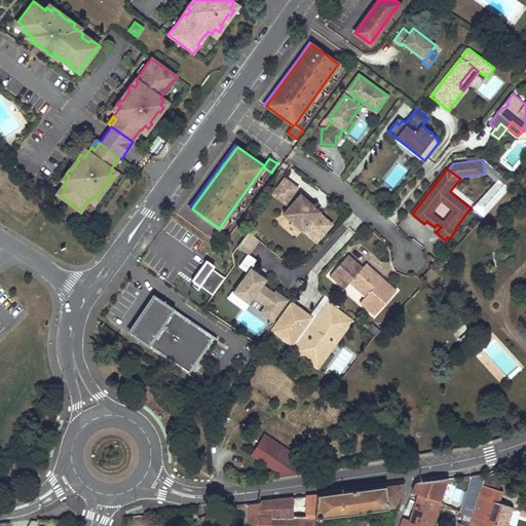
[(286,178),(274,194),(287,203),(299,188),(286,178)]
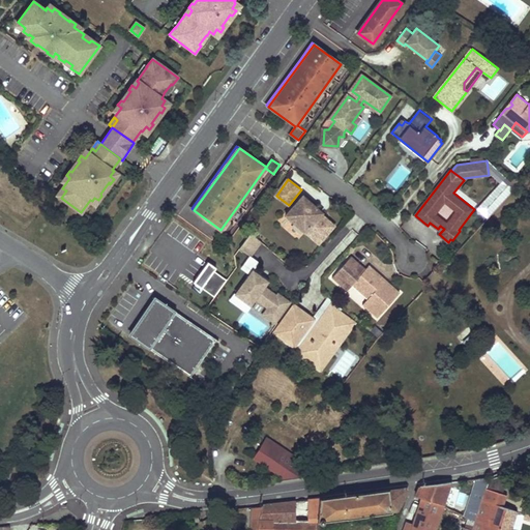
[(304,196),(287,215),(306,233),(306,232),(320,243),(335,226),(322,214),(321,215),(317,211),(319,208),(304,196)]
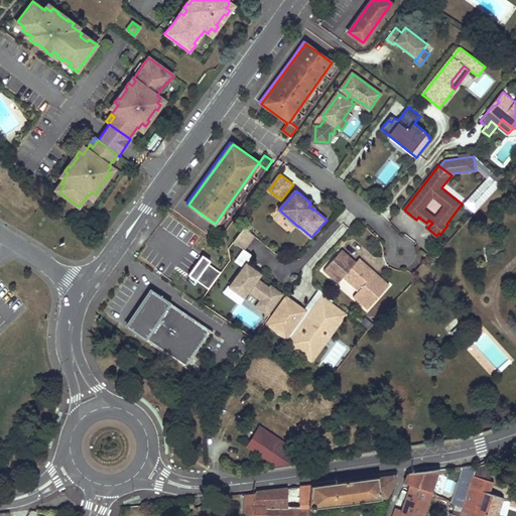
[(245,227),(234,243),(243,250),(255,236),(245,227)]
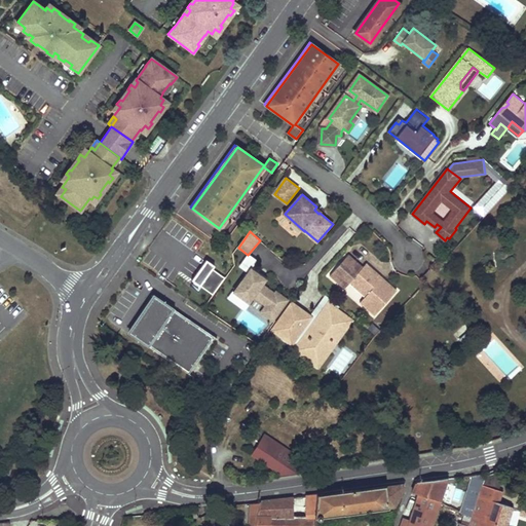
[(247,255),(238,268),(248,274),(257,261),(247,255)]
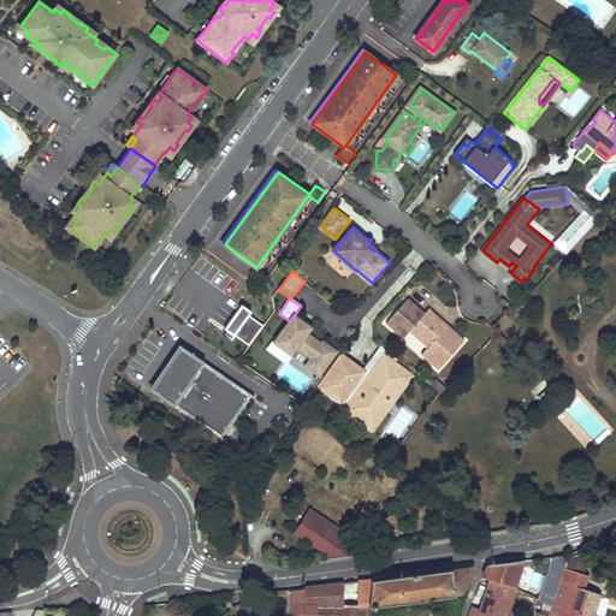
[(424,312),(409,298),(404,304),(403,303),(400,307),(401,308),(388,324),(406,338),(412,332),(430,348),(424,354),(438,367),(465,338),(446,323),(446,324),(444,326),(425,311),(424,312)]
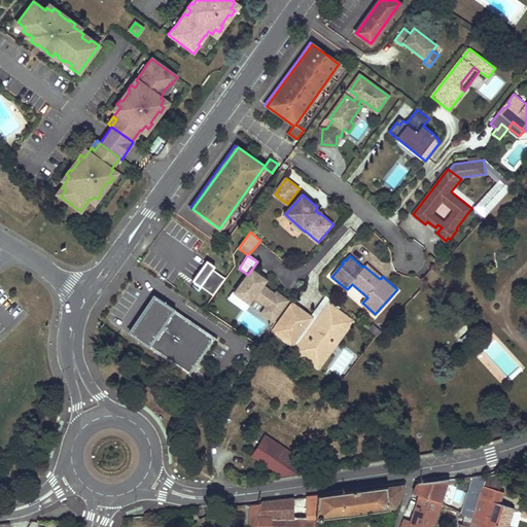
[(216,267),(208,260),(194,281),(215,295),(226,279),(214,269),(216,267)]
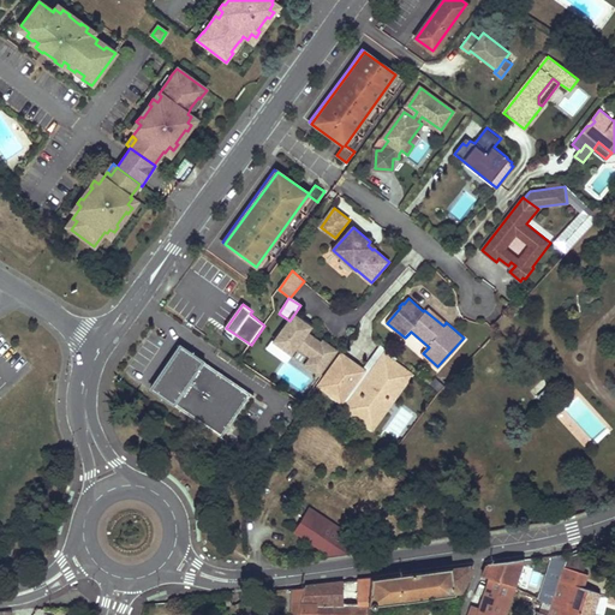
[(427,306),(424,310),(443,326),(446,323),(427,306)]
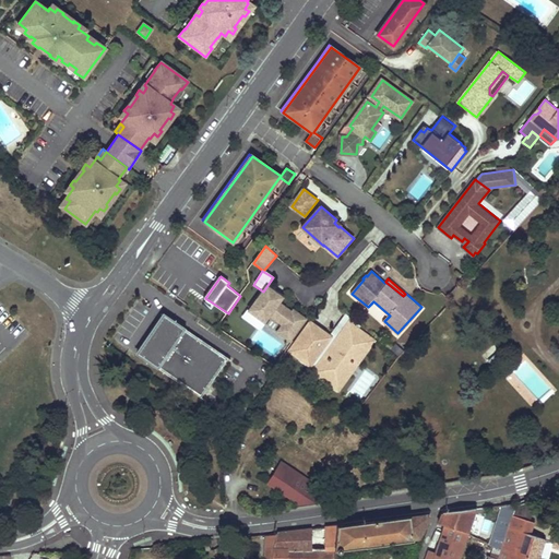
[(283,298),(268,287),(250,311),(265,323),(271,316),(284,325),(280,333),(292,342),(307,320),(295,311),(293,313),(280,304),(283,298)]
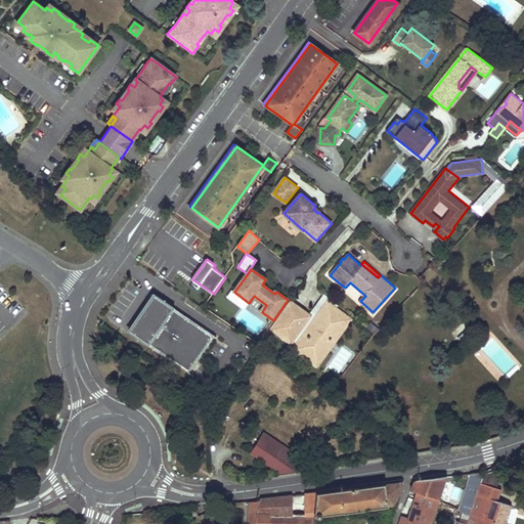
[(234,292),(230,298),(245,309),(249,303),(234,292)]
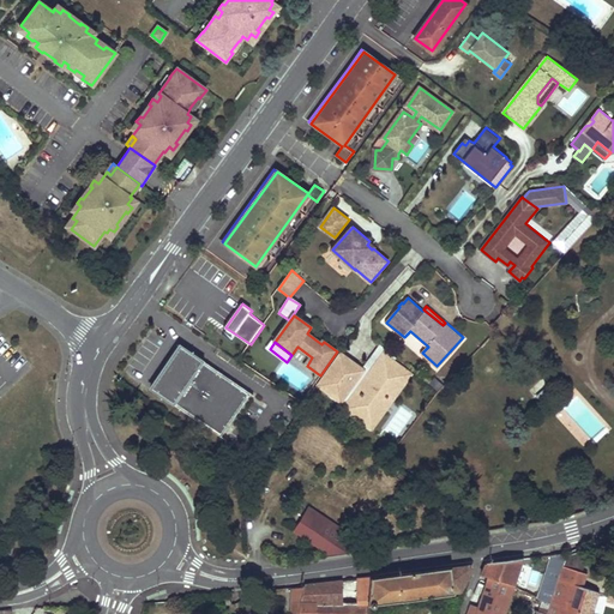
[(381,344),(362,371),(363,371),(362,373),(368,378),(380,361),(390,367),(393,362),(395,362),(398,357),(381,344)]
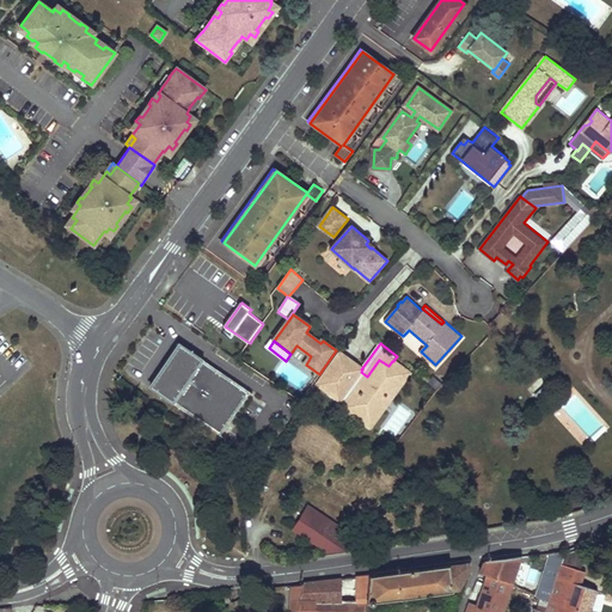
[(185,348),(179,344),(172,354),(178,357),(185,348)]
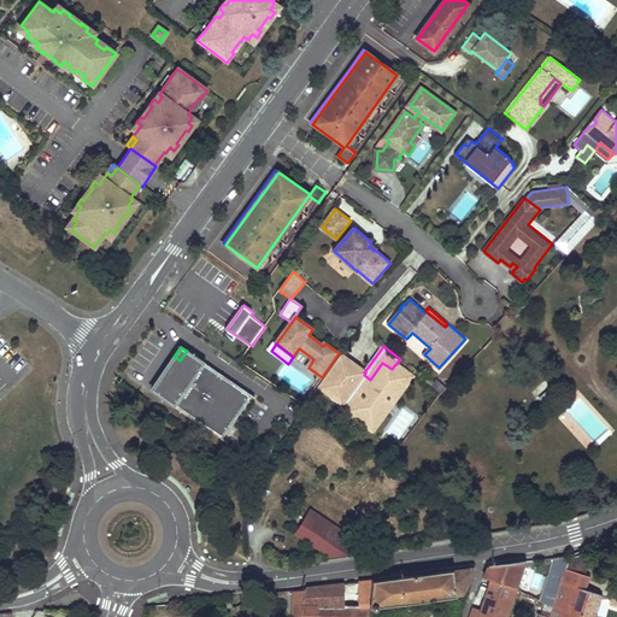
[(151,391),(221,439),(251,395),(187,351),(180,360),(174,357),(151,391)]
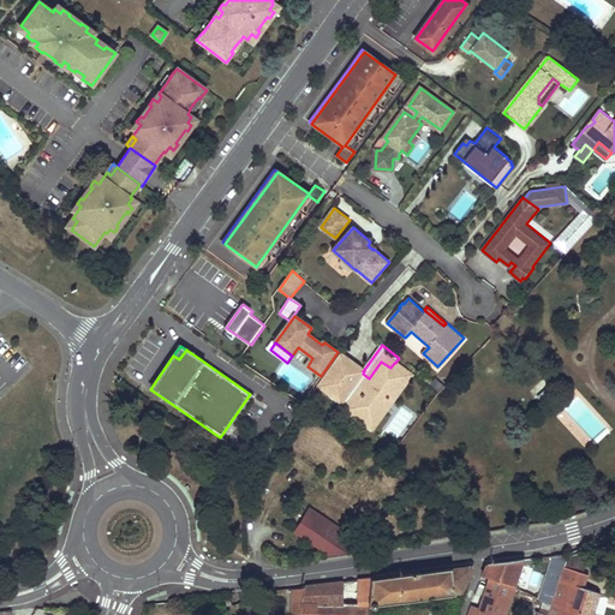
[(342,356),(321,387),(342,402),(342,401),(350,406),(347,410),(358,418),(364,410),(376,419),(383,408),(380,406),(387,395),(392,399),(410,374),(395,363),(394,363),(390,368),(381,362),(369,378),(363,374),(364,371),(363,371),(342,356)]
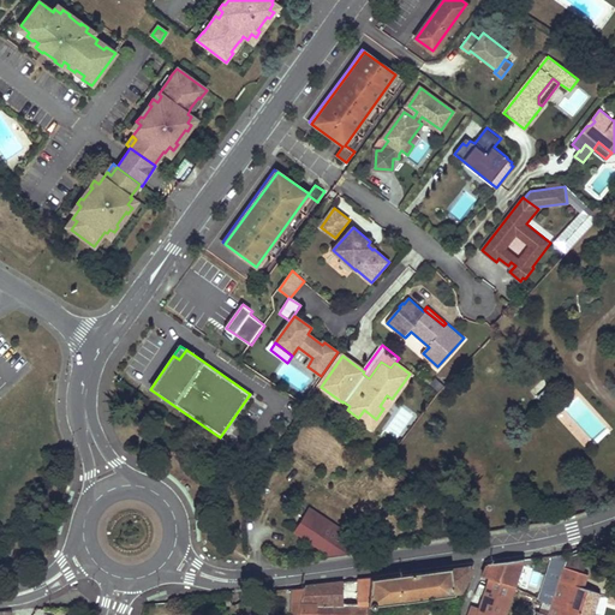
[(556,394),(549,387),(538,398),(544,406),(556,394)]
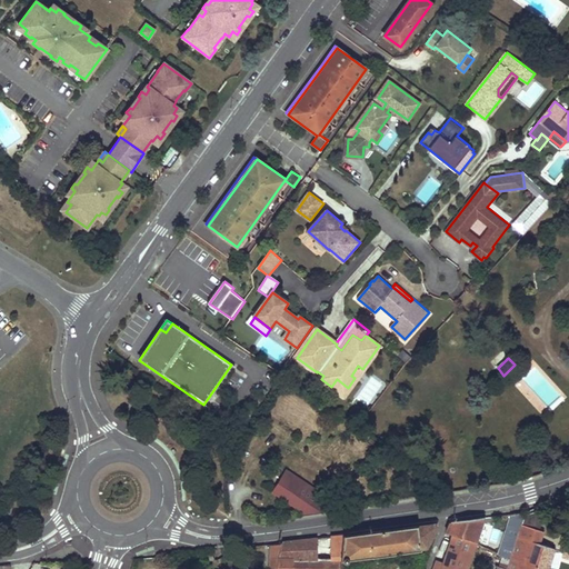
[(337,379),(331,387),(346,397),(358,380),(362,369),(358,366),(351,376),(355,378),(348,388),(337,379)]
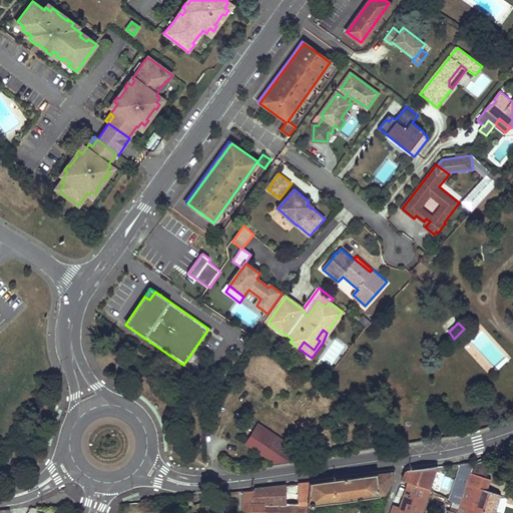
[(279,442),(281,439),(259,424),(255,429),(278,444),(279,442)]
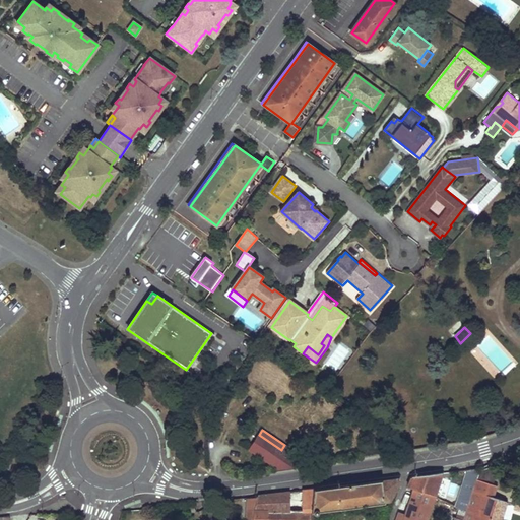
[(281,450),(259,435),(249,449),(271,465),(274,465),(275,471),(304,466),(303,461),(282,448),(281,450)]
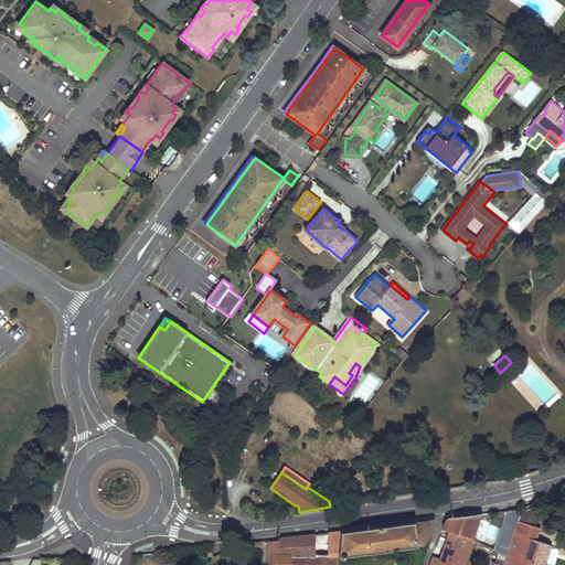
[(502,564),(518,521),(522,509),(510,510),(510,512),(511,512),(507,525),(493,521),(489,534),(504,540),(497,564),(494,563),(492,564),(502,564)]
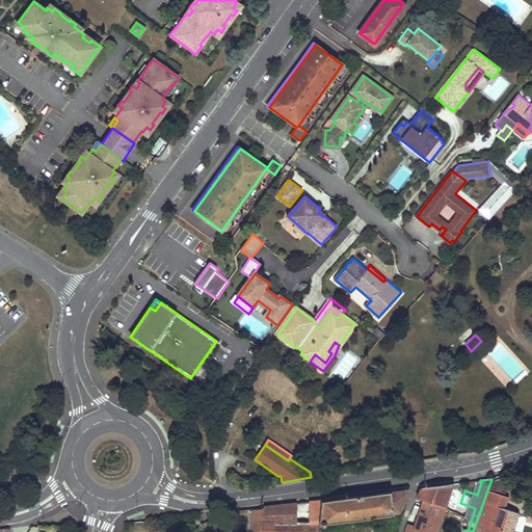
[(421,487),(417,499),(422,500),(414,524),(408,522),(404,531),(435,531),(452,483),(421,487)]
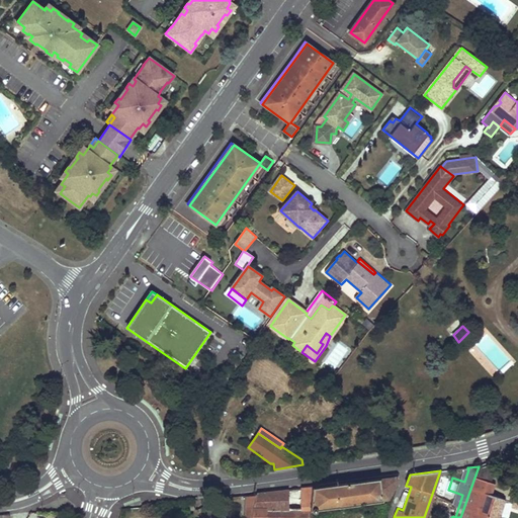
[(397,477),(313,488),(310,517),(312,517),(313,512),(315,513),(316,511),(317,510),(390,500),(398,479),(397,477)]
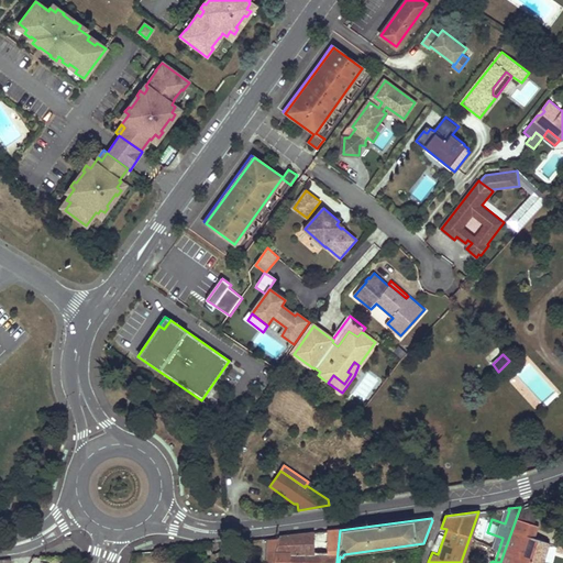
[(516,519),(500,562),(540,562),(548,543),(532,538),(536,526),(516,519)]
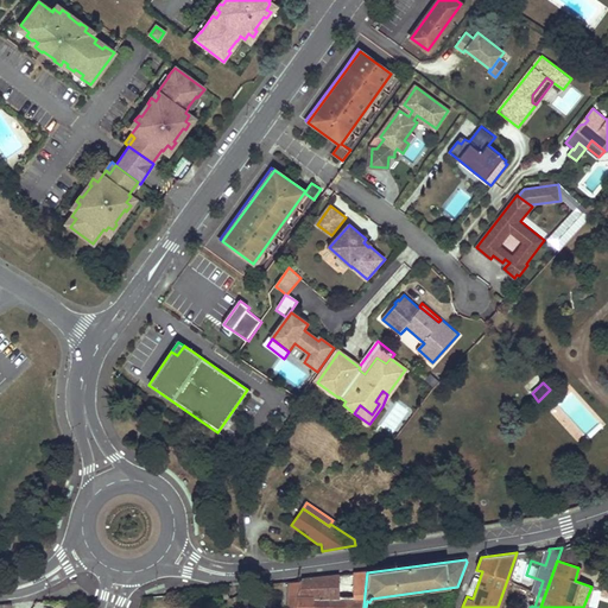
[(363,607),(367,572),(353,574),(353,596),(340,596),(339,576),(329,576),(301,580),(287,582),(287,603),(295,606),(295,607),(363,607)]
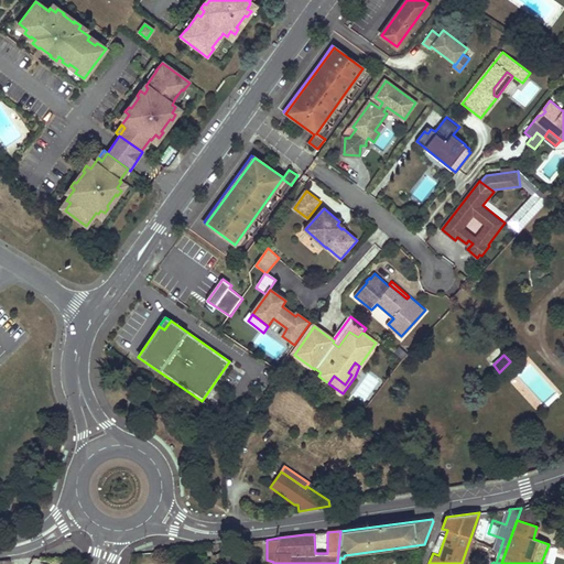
[(316,544),(327,544),(327,534),(316,534),(316,544)]
